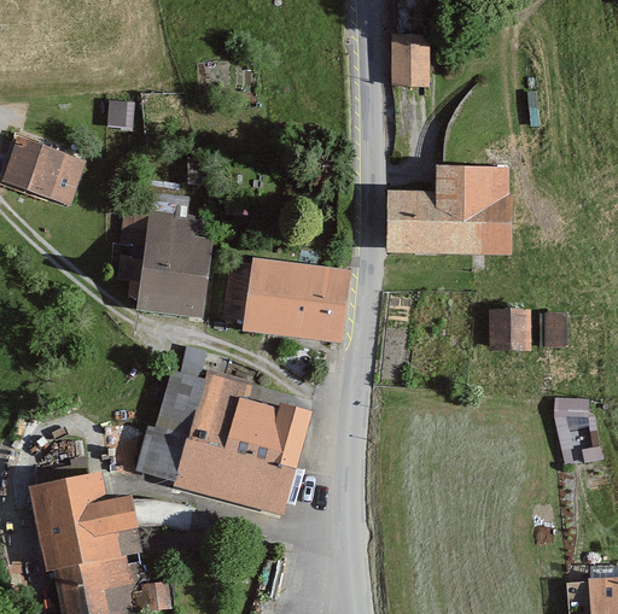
[(425,36),(389,36),(390,88),(426,87),(425,36)]
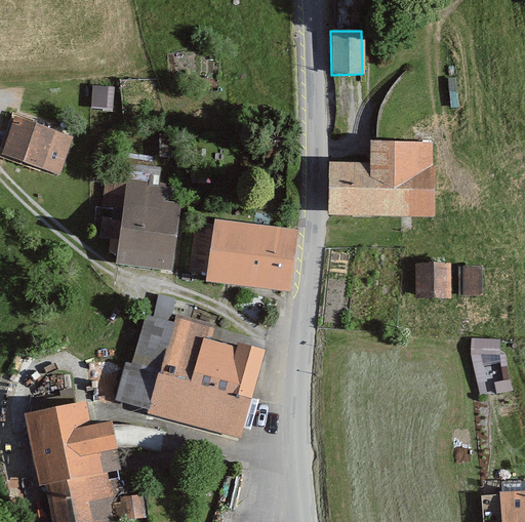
[(42,170),(55,128),(14,116),(2,157),(42,170)]
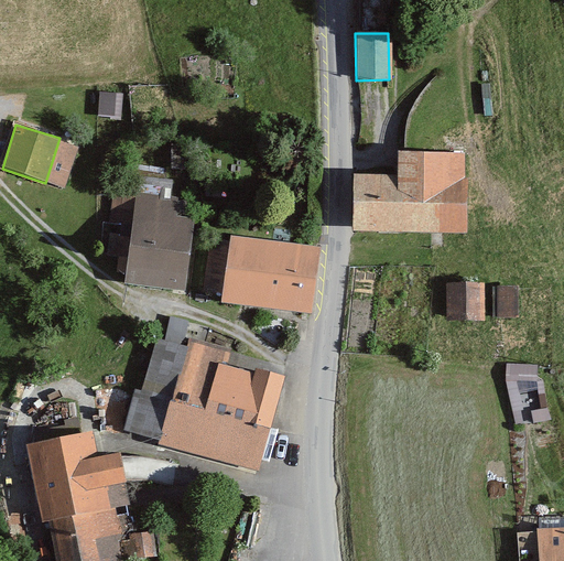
[(398,177),(354,176),(353,232),(464,234),(466,153),(399,152),(398,177)]
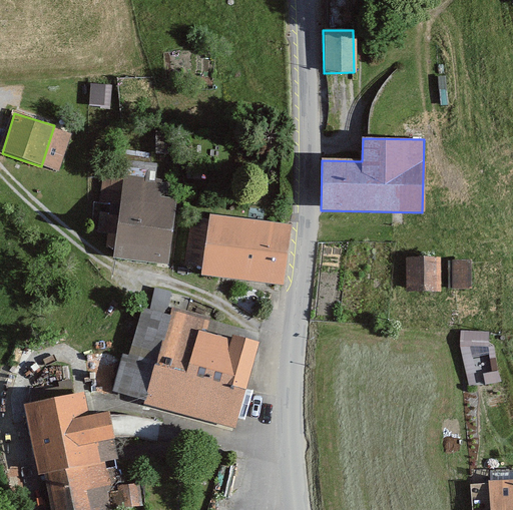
[(167,264),(174,196),(158,195),(159,183),(144,182),(145,176),(123,174),(114,258),(167,264)]
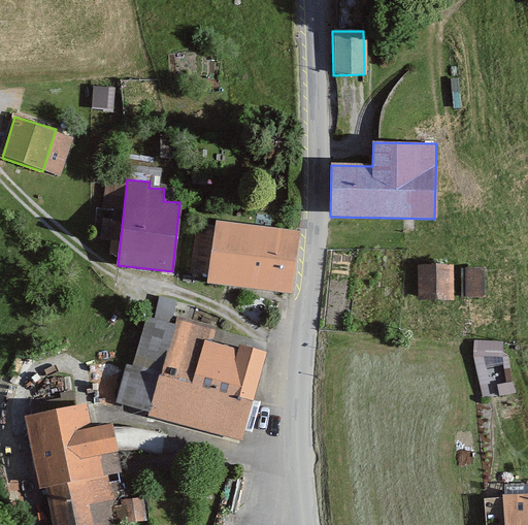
[(291,292),(297,229),(216,221),(215,228),(196,226),(191,270),(209,272),(208,283),(291,292)]
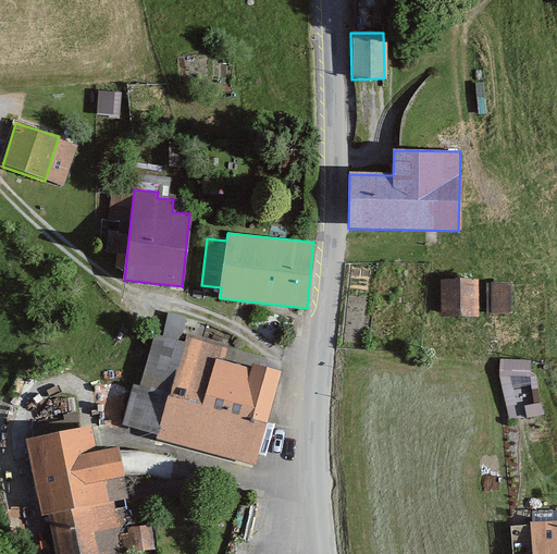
[(474,315),(474,279),(438,279),(438,315),(474,315)]
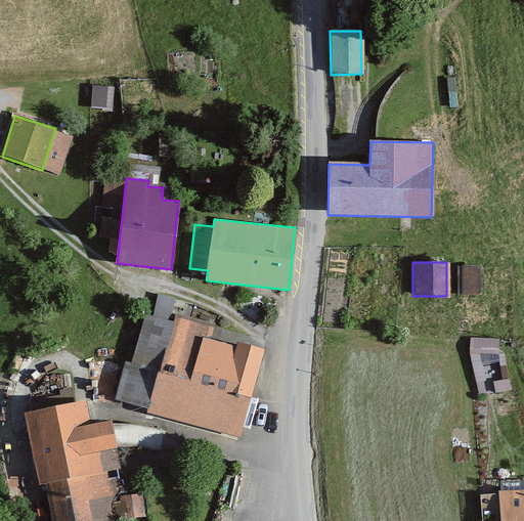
[(476,266),(461,266),(462,293),(476,293),(476,266)]
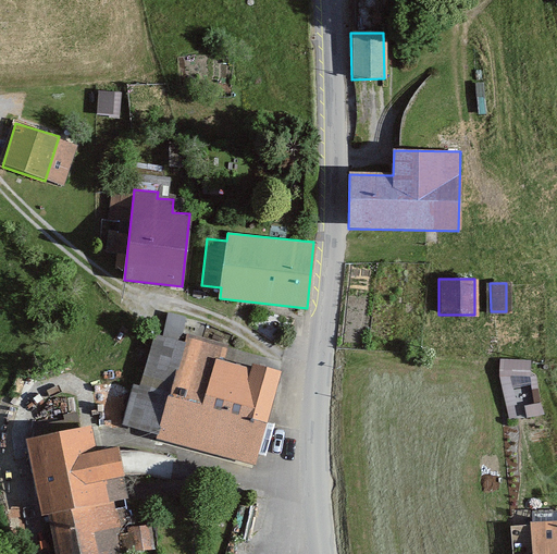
[(223,360),(227,343),(186,332),(183,342),(156,334),(141,385),(134,383),(122,425),(159,434),(157,440),(252,466),(280,370),(255,362),(252,369),(223,360)]
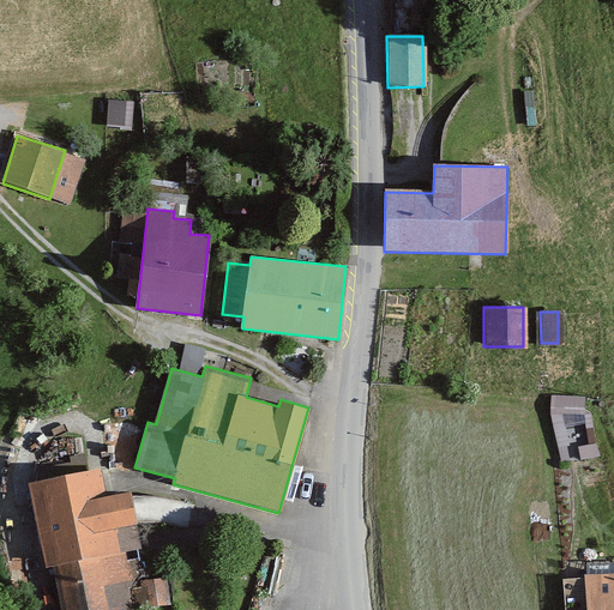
[(557,406),(587,409),(588,391),(558,388),(557,406)]
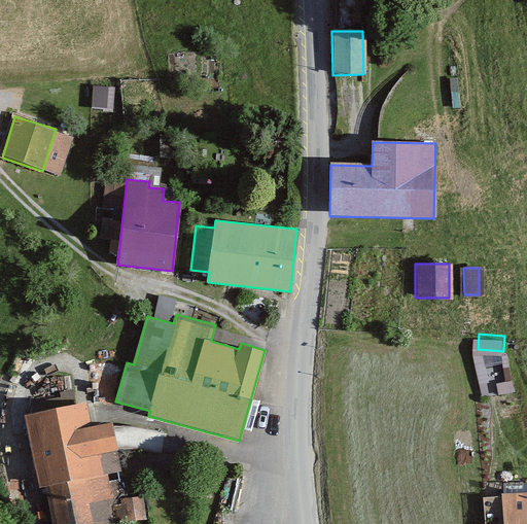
[(91,427),(86,404),(25,414),(38,489),(46,487),(53,523),(91,523),(86,501),(108,497),(104,474),(120,470),(112,423),(91,427)]
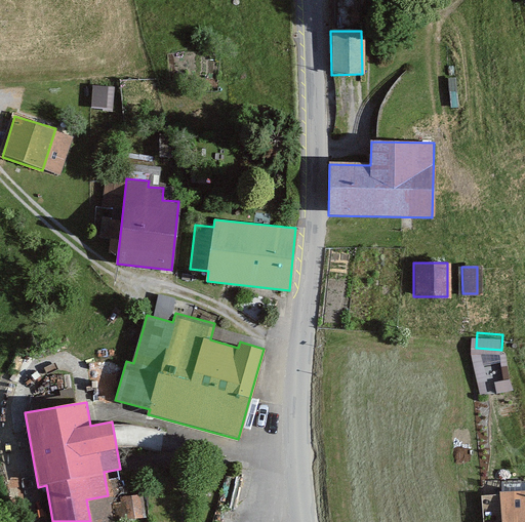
[(524,521),(524,490),(500,491),(500,521),(524,521)]
